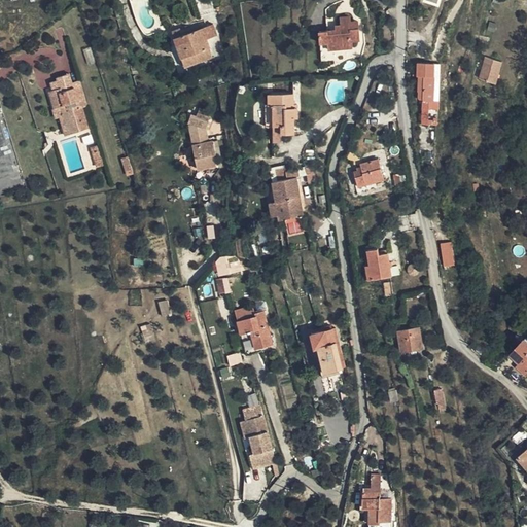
[(337,30),(320,31),(321,43),(329,43),(330,49),(352,48),(352,41),(360,40),(359,22),(351,22),(351,18),(342,18),(342,25),(343,30),(337,30)]
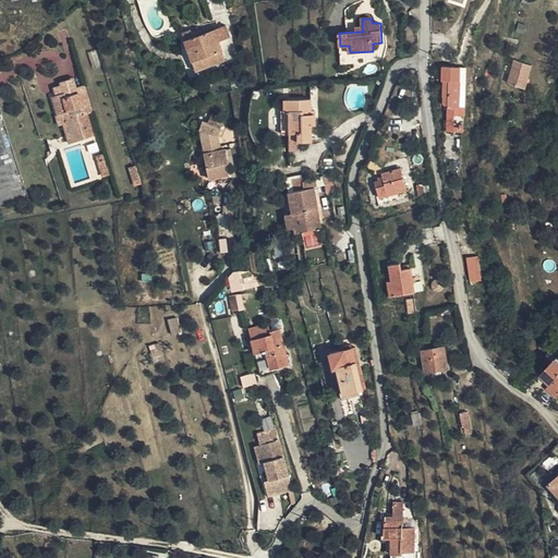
[(226,25),(215,29),(219,41),(230,37),(226,25)]
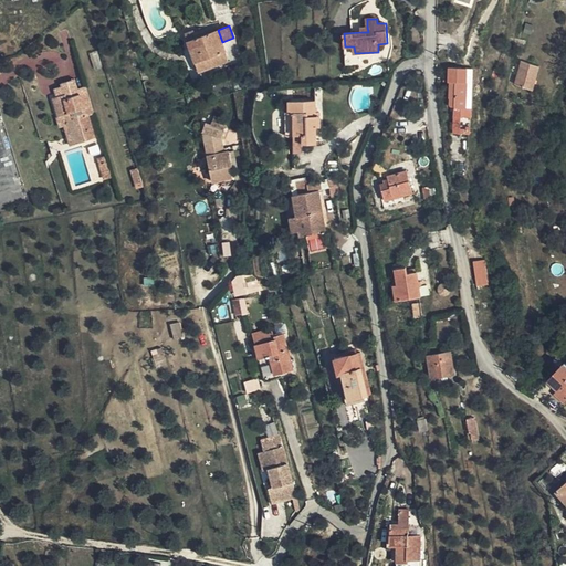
[(218,30),(197,38),(188,41),(197,62),(199,73),(229,62),(227,56),(226,50),(222,42),(218,30)]
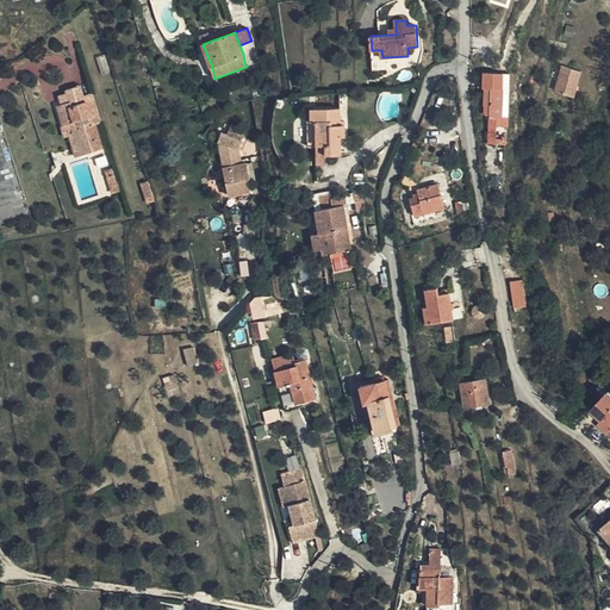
[(203,44),(212,41),(210,33),(200,37),(203,44)]
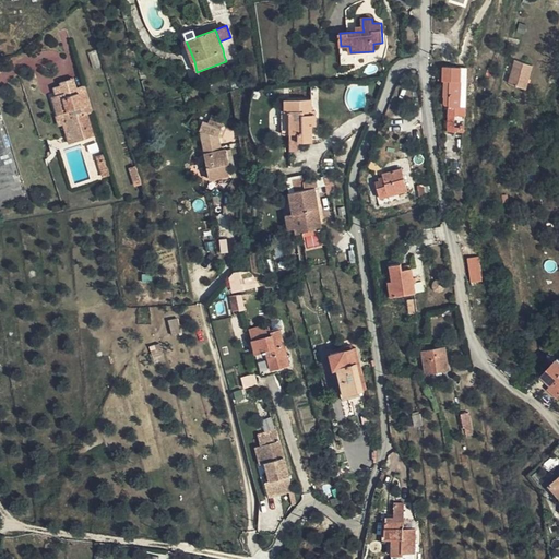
[(95,69),(103,67),(96,50),(90,52),(95,69)]
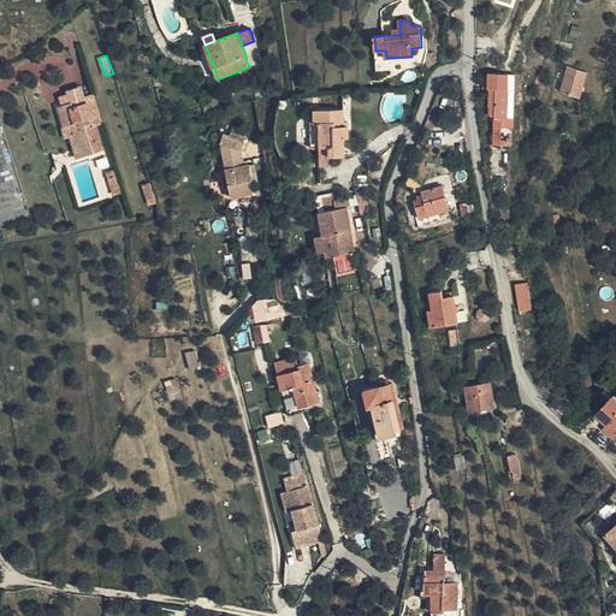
[(580,99),(587,73),(568,69),(561,94),(580,99)]
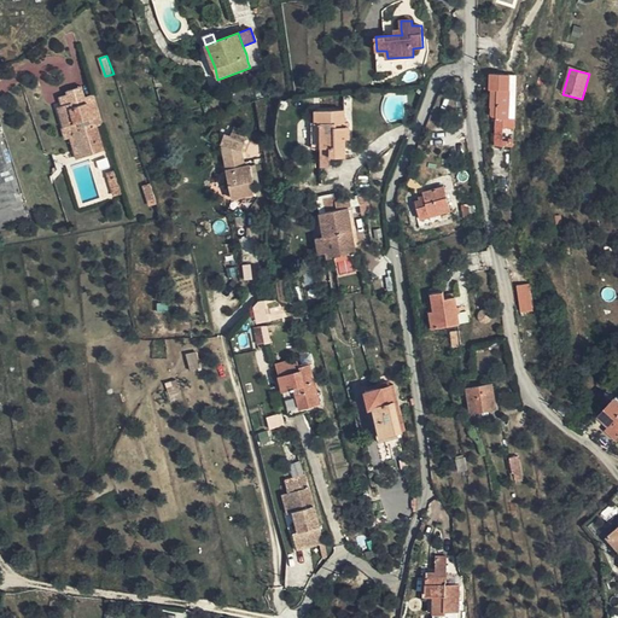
[(509,74),(490,73),(490,83),(491,89),(491,116),(496,116),(496,127),(503,127),(503,117),(508,117),(509,74)]
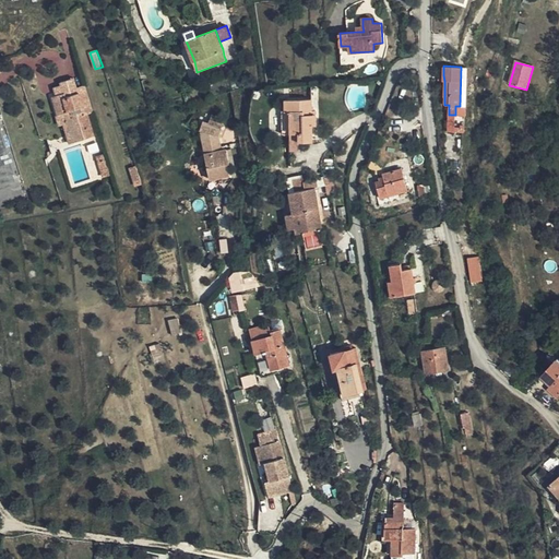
[(55,87),(57,96),(66,93),(68,97),(80,93),(87,115),(88,114),(94,113),(86,88),(79,91),(74,79),(61,82),(61,85),(55,87)]
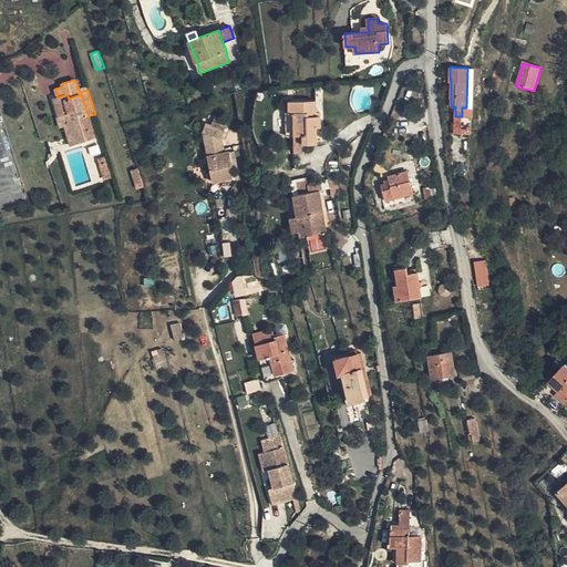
[(66,94),(58,98),(54,99),(60,116),(65,115),(75,145),(96,138),(90,115),(89,116),(81,94),(69,99),(66,94)]
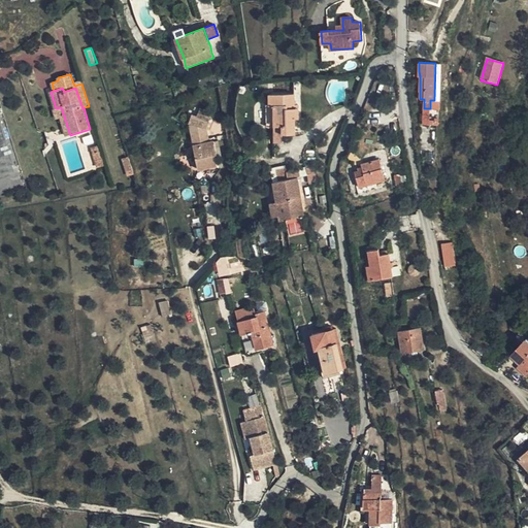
[(275,124),(275,127),(283,127),(283,134),(284,134),(296,134),(296,119),(299,119),(299,104),(295,104),(295,94),(269,94),(269,104),(266,104),(267,127),(271,127),(271,123),(275,124)]
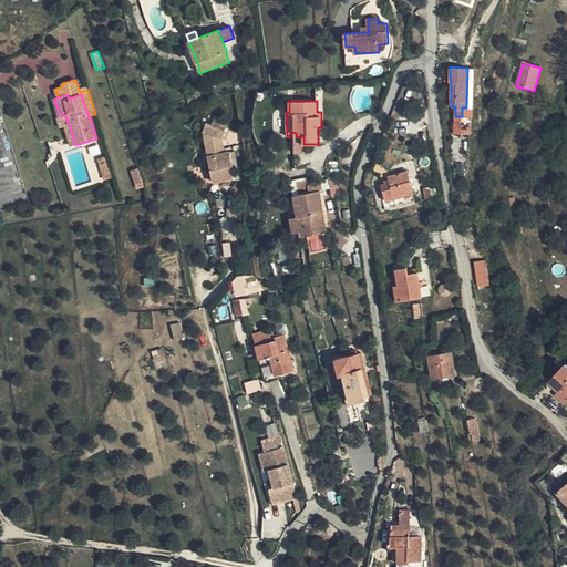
[(65,115),(60,116),(58,117),(61,127),(64,126),(69,138),(71,146),(75,145),(65,115)]
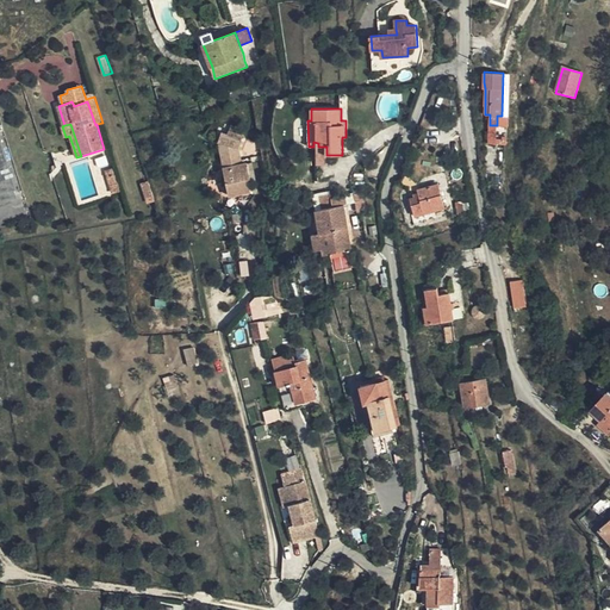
[(231,126),(230,131),(243,137),(246,132),(231,126)]
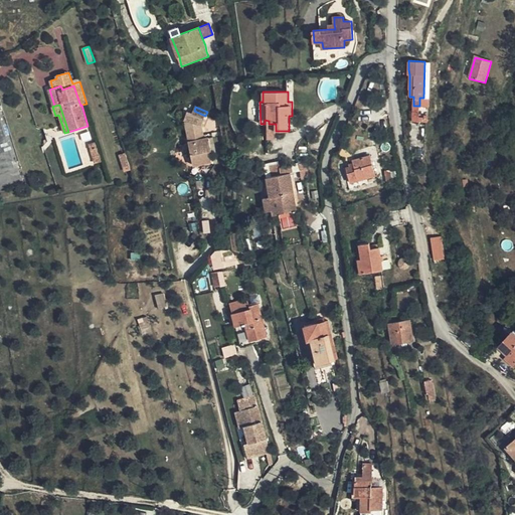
[(205,116),(194,111),(192,114),(188,112),(185,120),(201,126),(205,116)]
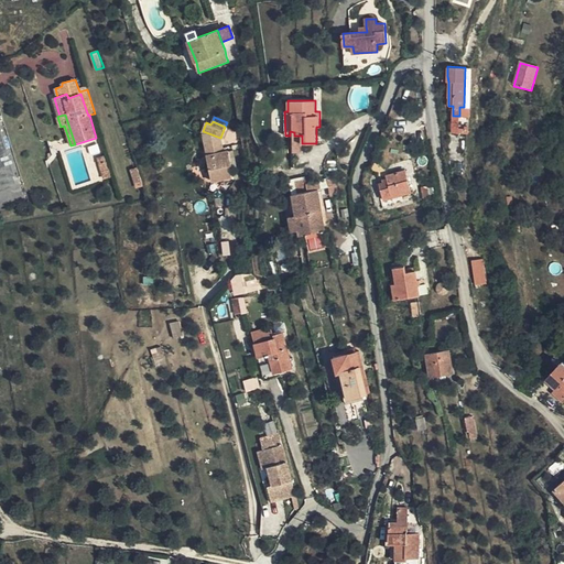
[(302,136),(294,136),(294,152),(303,152),(303,143),(302,143),(302,136)]
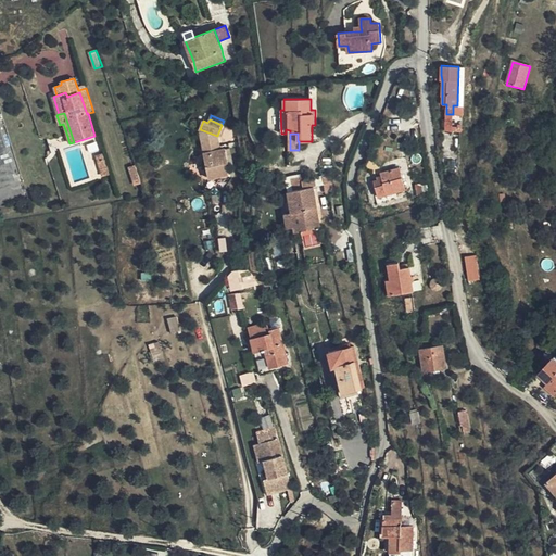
[(70,143),(67,136),(52,140),(55,151),(71,146),(70,143)]
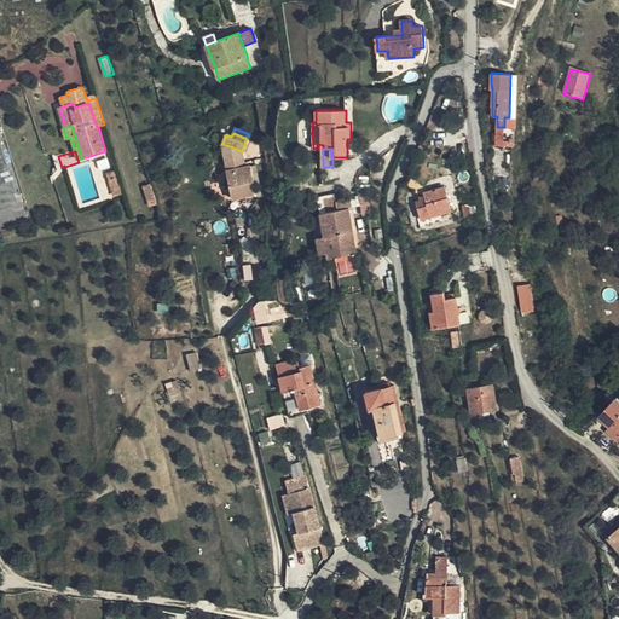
[(238,169),(230,171),(227,171),(233,200),(255,195),(253,183),(255,181),(252,167),(238,169)]
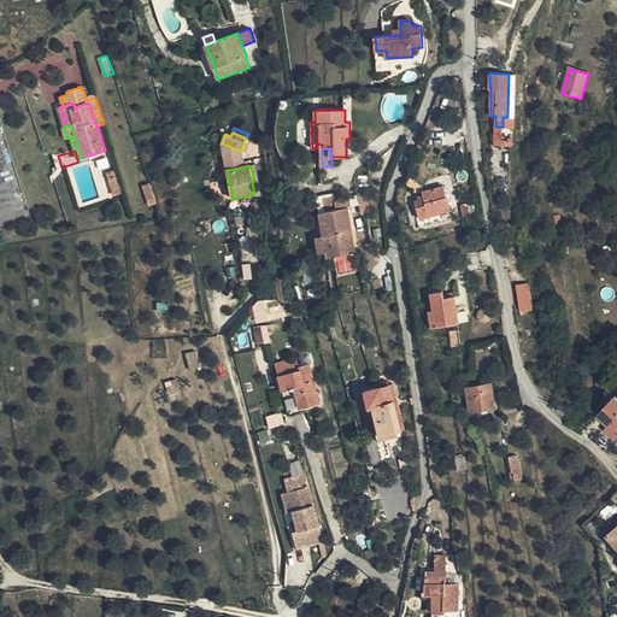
[(107,174),(111,184),(116,183),(115,180),(118,178),(116,171),(107,174)]
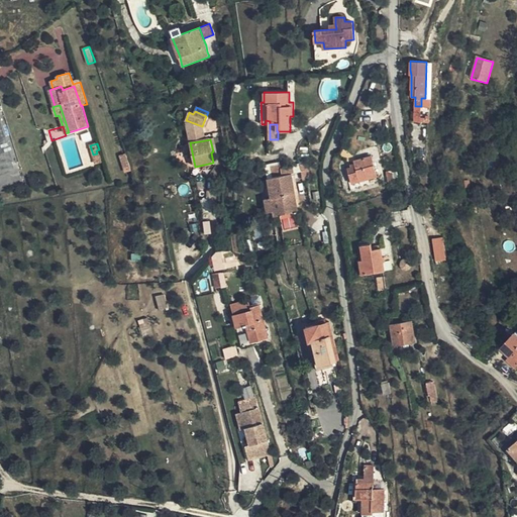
[(353,159),(345,146),(339,153),(349,164),(353,159)]
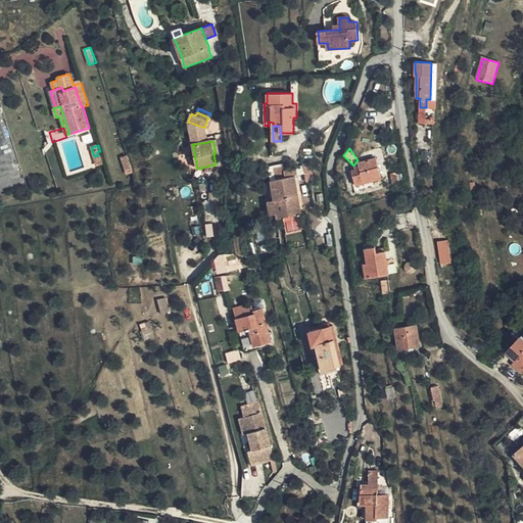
[(98,155),(94,156),(97,165),(104,164),(100,151),(97,152),(98,155)]
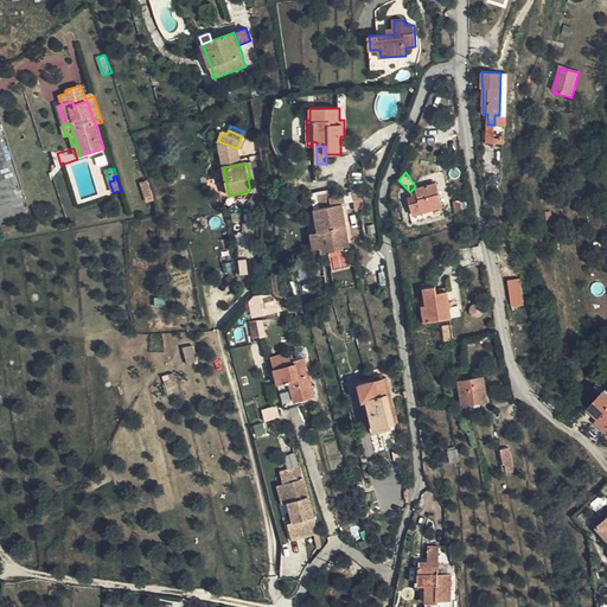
[(153,195),(149,183),(141,185),(145,197),(153,195)]
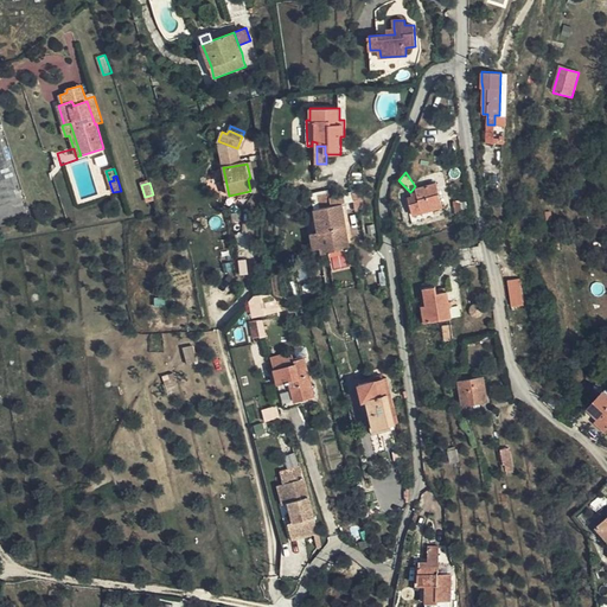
[(416,189),(416,191),(417,195),(413,197),(408,197),(414,216),(442,208),(436,184),(416,189)]
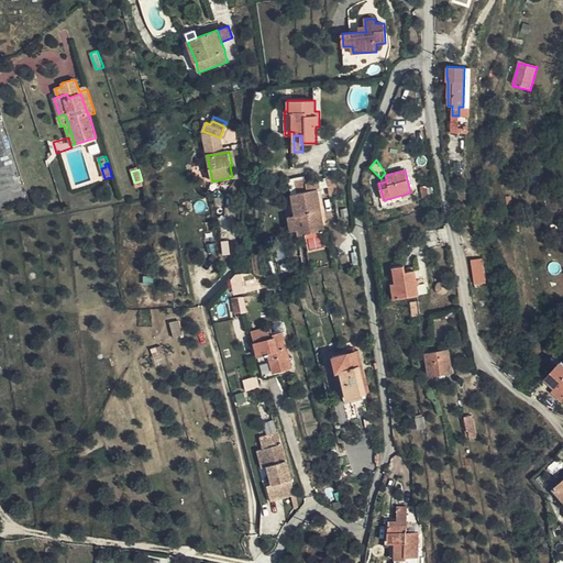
[(307,191),(307,184),(306,179),(297,180),(299,192),(307,191)]
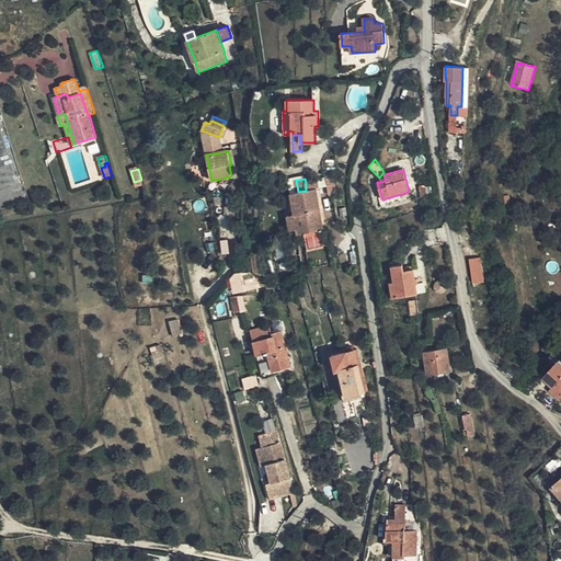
[(320,187),(319,180),(306,183),(306,191),(317,189),(320,187)]
